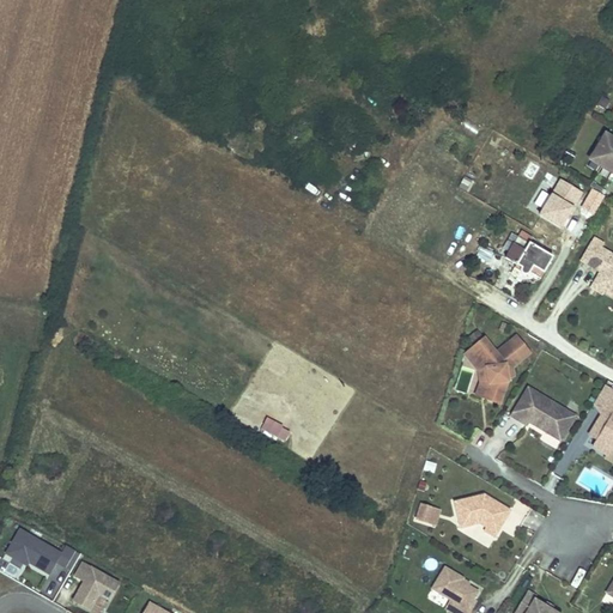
[(612,140),(607,137),(593,162),(605,169),(612,174),(612,140)]
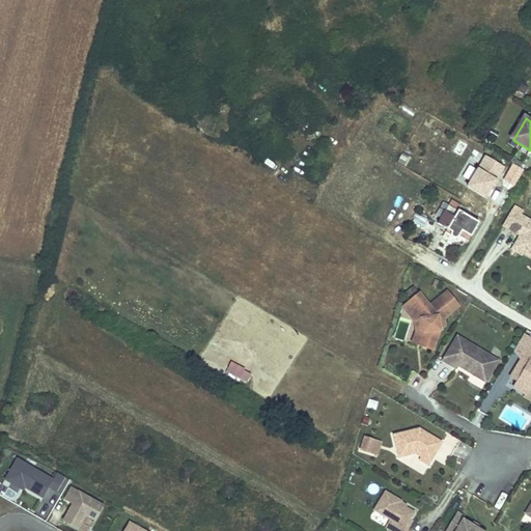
[(504,165),(484,155),(467,187),(486,197),(504,165)]
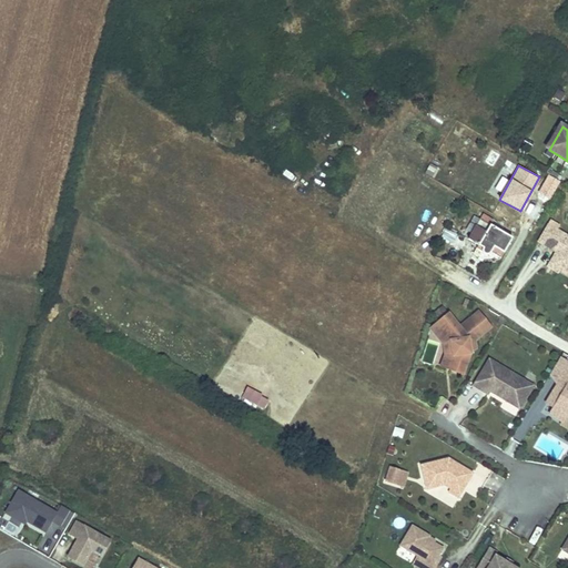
[(560,181),(549,174),(540,191),(551,198),(560,181)]
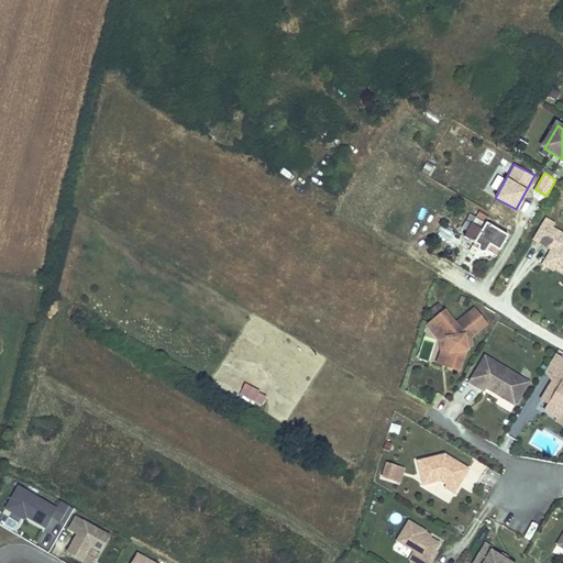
[(481,212),(470,231),(482,239),(479,244),(477,246),(487,253),(489,250),(492,245),(500,251),(510,235),(485,220),(488,217),(481,212)]
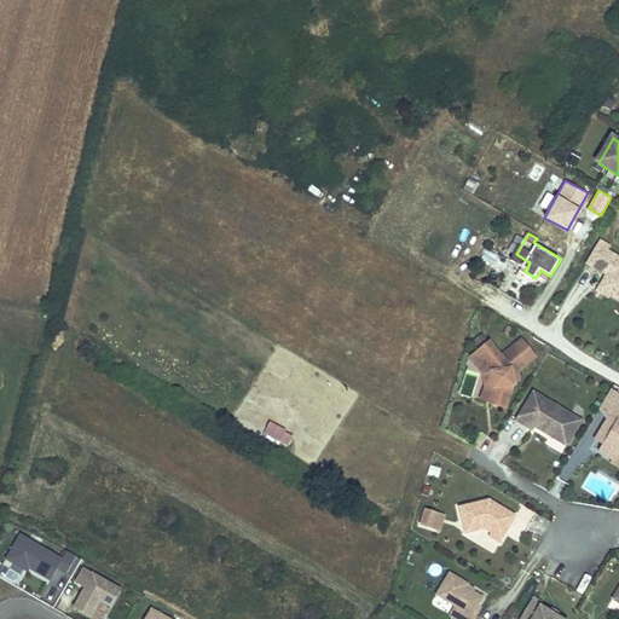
[(574,243),(559,233),(555,239),(571,249),(574,243)]
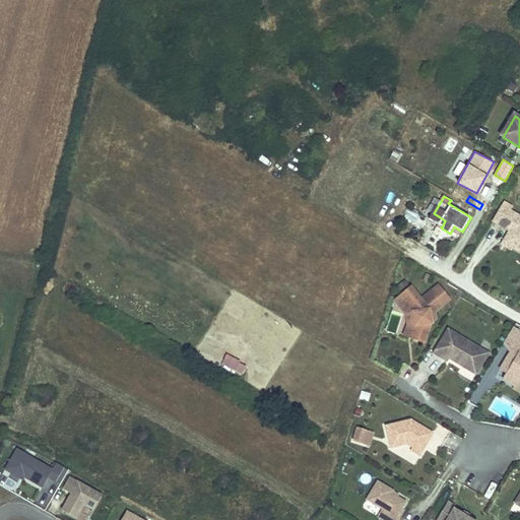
[(479,209),(466,201),(462,207),(475,216),(479,209)]
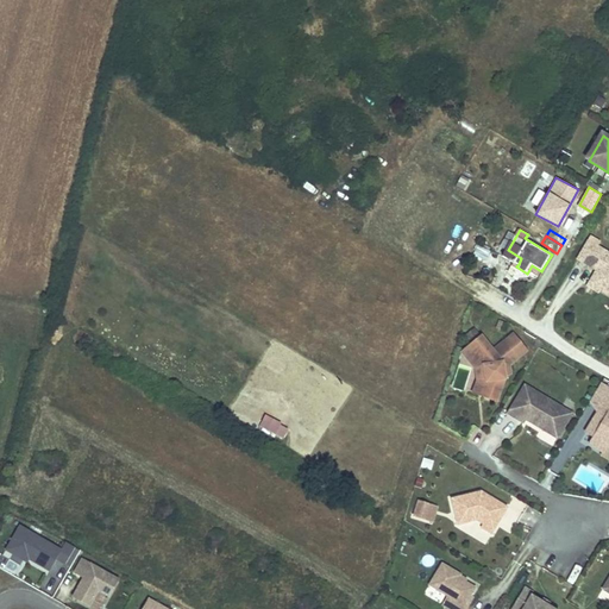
[(577,258),(588,264),(598,246),(601,243),(590,236),(577,258)]
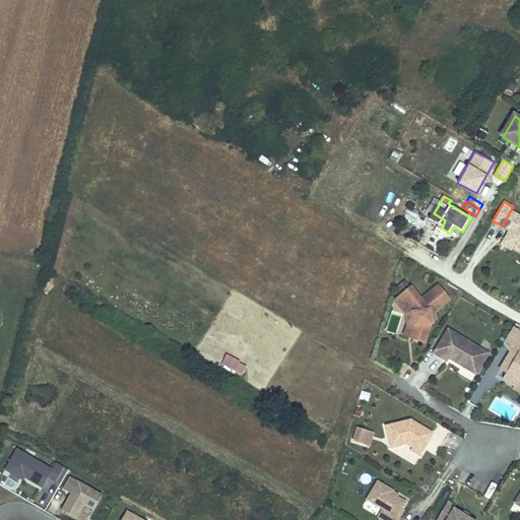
[(403,216),(414,221),(418,213),(406,208),(403,216)]
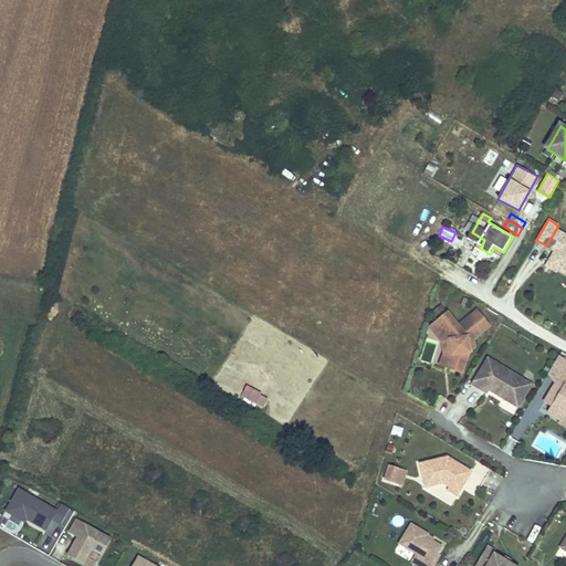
[(565,234),(556,229),(546,245),(556,251),(549,263),(565,272),(565,234)]
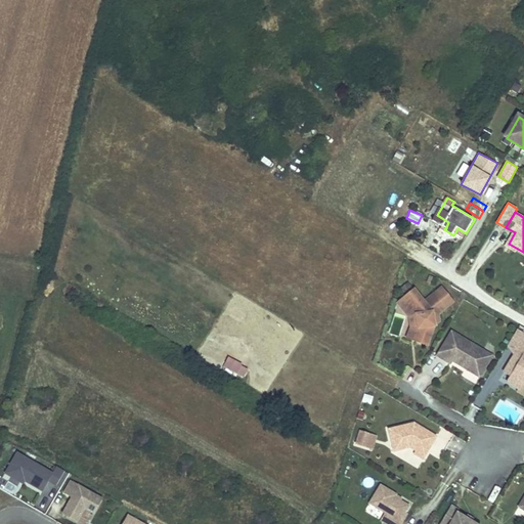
[(448,222),(437,215),(434,220),(446,227),(448,222)]
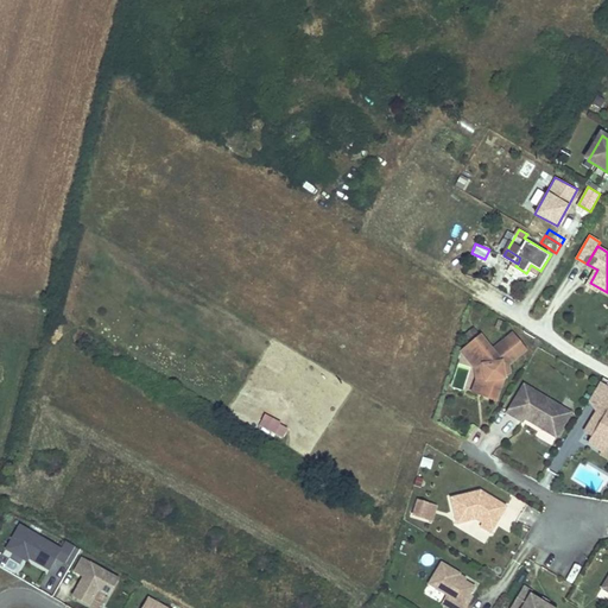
[(538,276),(540,271),(531,265),(529,270),(538,276)]
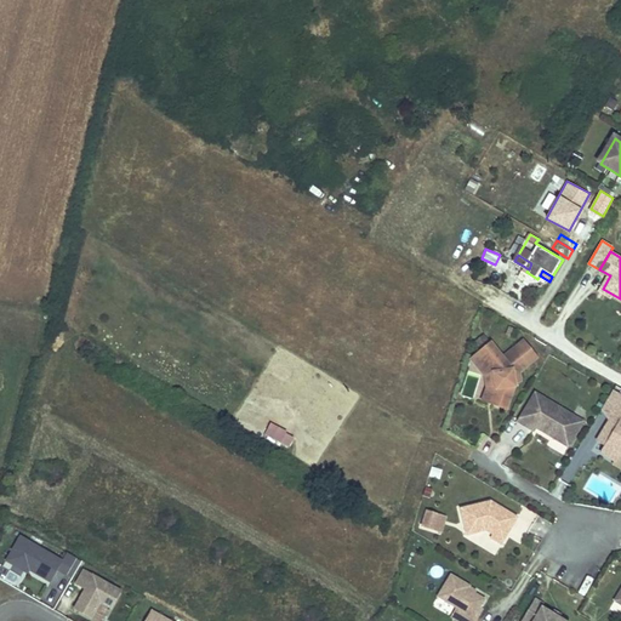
[(535,359),(522,342),(514,348),(528,364),(535,359)]
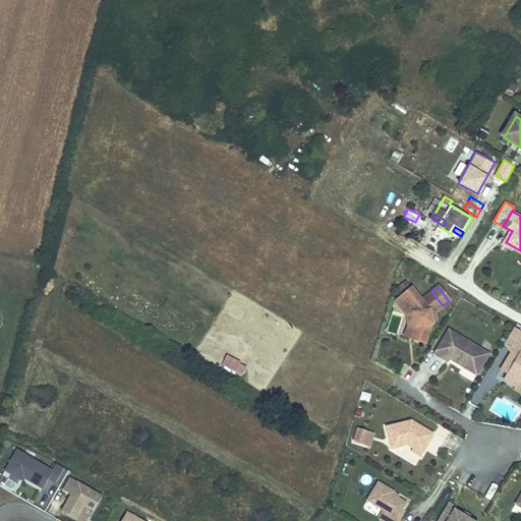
[(435,320),(435,312),(443,305),(431,292),(421,300),(411,288),(400,296),(413,312),(415,326),(410,338),(422,343),(429,323),(435,320)]
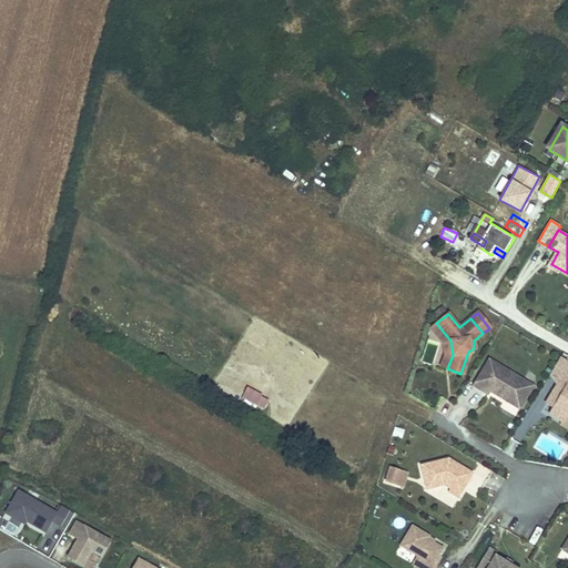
[(453,355),(450,341),(436,323),(429,328),(443,344),(444,355),(439,366),(447,368),(453,355)]
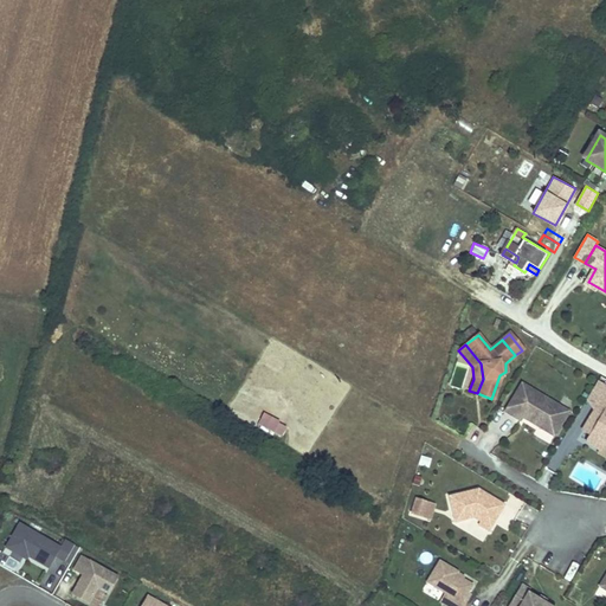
[(605,440),(605,382),(600,380),(590,395),(599,411),(587,429),(593,432),(588,439),(603,446),(605,440)]
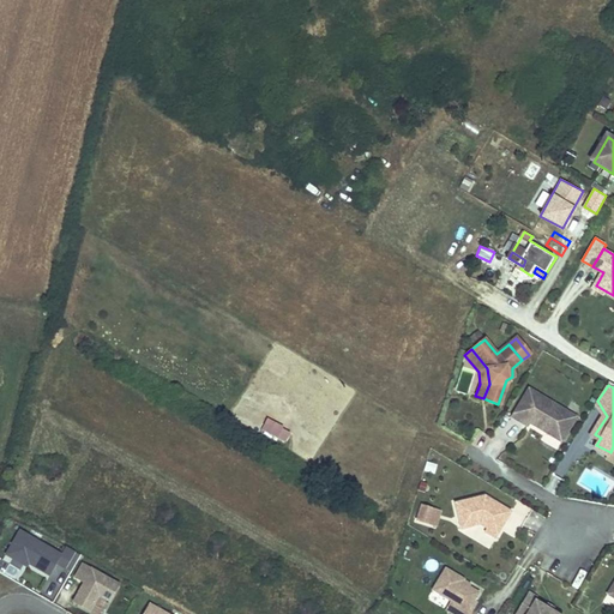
[(575,417),(528,389),(511,416),(527,426),(529,423),(559,441),(575,417)]
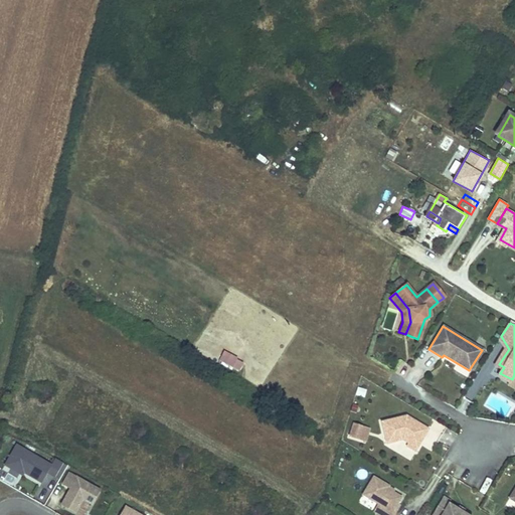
[(225,350),(220,359),(239,370),(243,362),(237,359),(238,357),(225,350)]
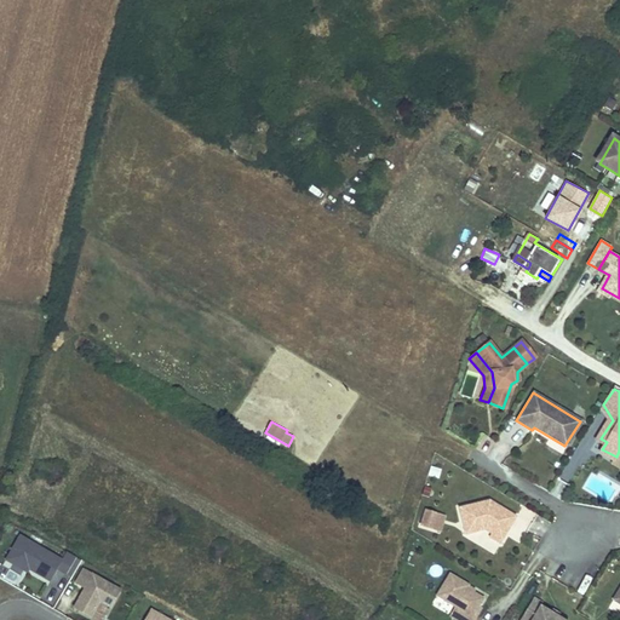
[(428,475),(438,478),(441,468),(430,465),(428,475)]
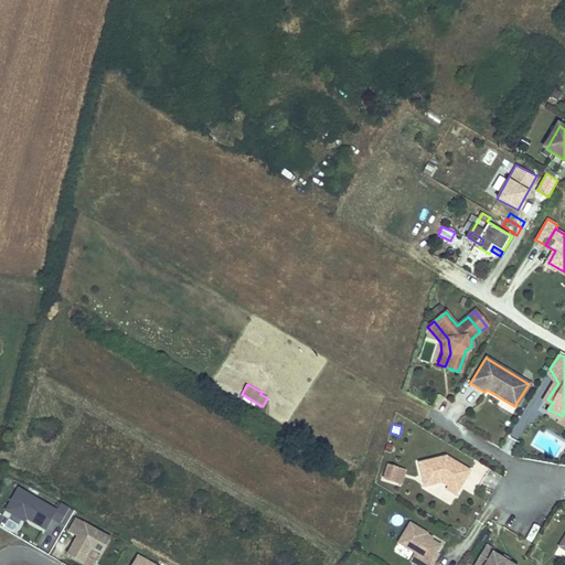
[(455,494),(470,470),(446,456),(419,461),(424,484),(441,481),(448,486),(446,489),(455,494)]
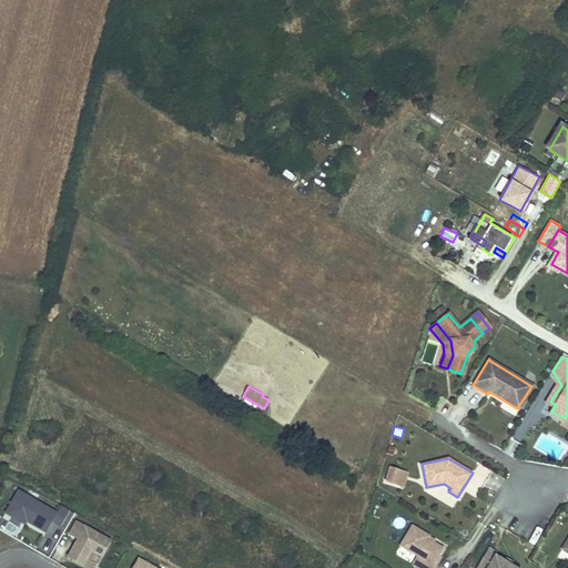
[(407,472),(401,469),(391,466),(386,479),(403,485),(407,472)]
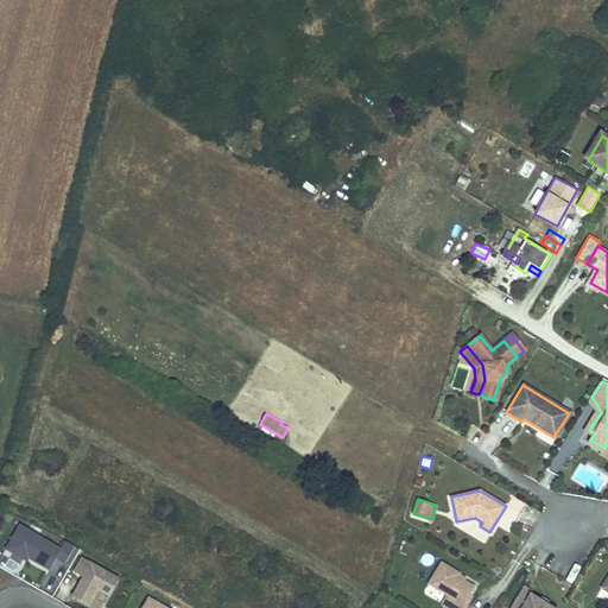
[(64,563),(74,548),(64,543),(61,549),(19,525),(11,539),(18,543),(16,546),(26,551),(24,556),(49,570),(56,558),(64,563)]
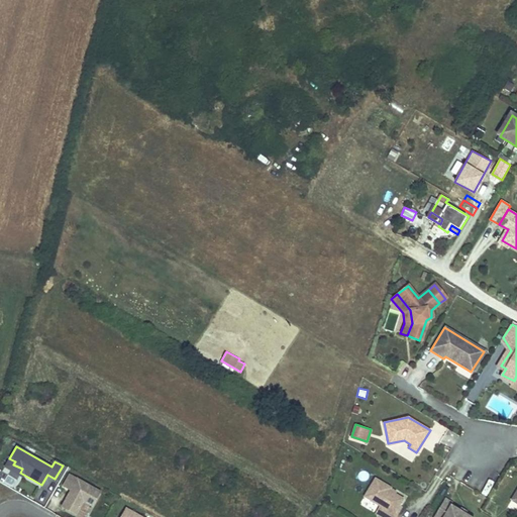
[(13,464),(15,461),(9,458),(5,466),(12,470),(9,474),(16,478),(20,473),(22,469),(13,464)]
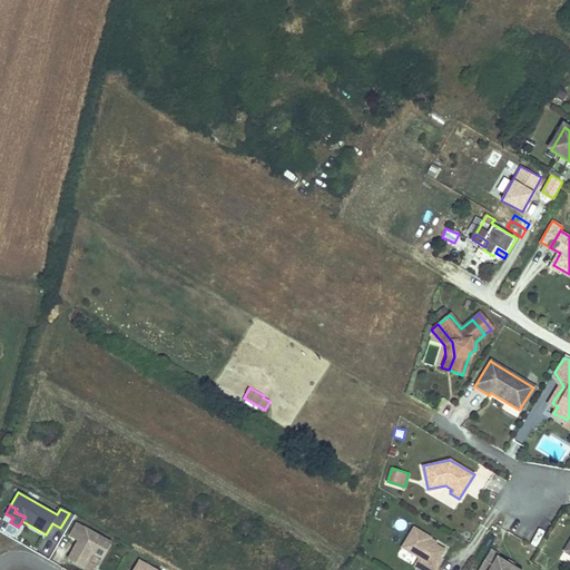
[(104,553),(112,538),(79,519),(72,531),(81,537),(70,554),(87,563),(95,549),(104,553)]
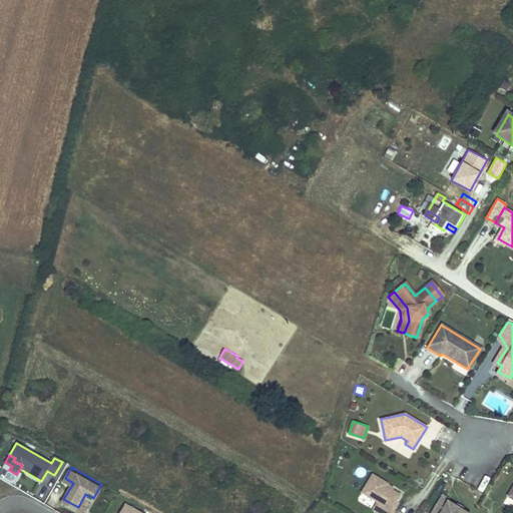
[(376,472),(365,489),(382,499),(377,507),(387,512),(394,512),(397,508),(395,507),(404,492),(390,483),(392,481),(376,472)]
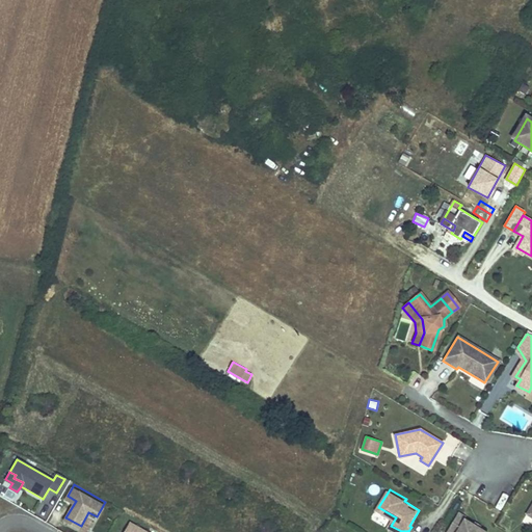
[(460,511),(449,531),(448,531),(490,531),(467,517),(469,515),(460,511)]
